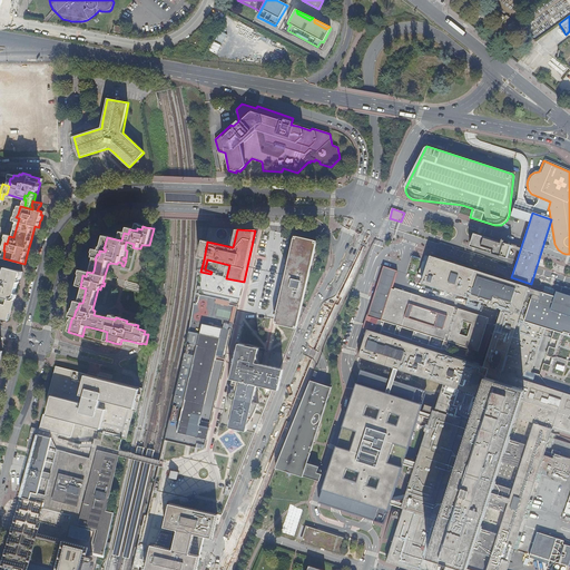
[(244,285),(196,274),(194,302),(190,324),(187,342),(178,386),(175,399),(159,463),(153,490),(225,507),(242,467),(246,455),(255,434),(220,425),(239,345),(286,355),(296,328),(275,324),(295,237),(294,236),(274,232),(256,231),(244,285)]
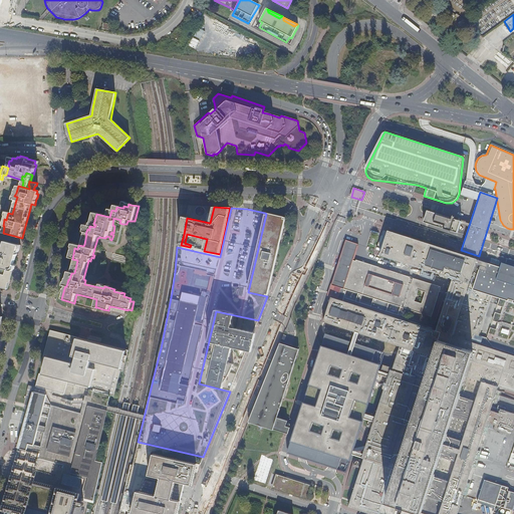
[(429,210),(425,223),(459,234),(464,221),(429,210)]
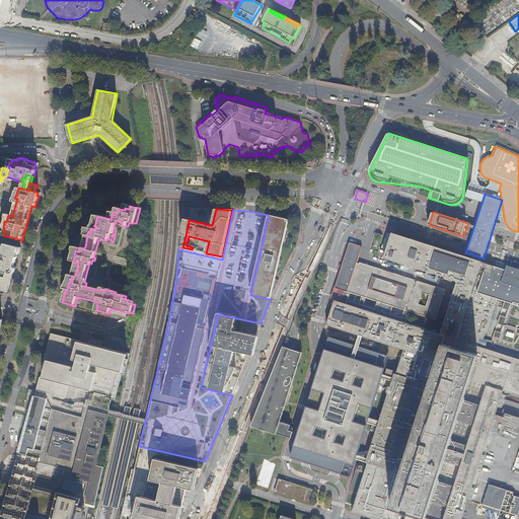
[(279,280),(276,279),(283,245),(288,220),(269,216),(250,295),(270,299),(279,280)]
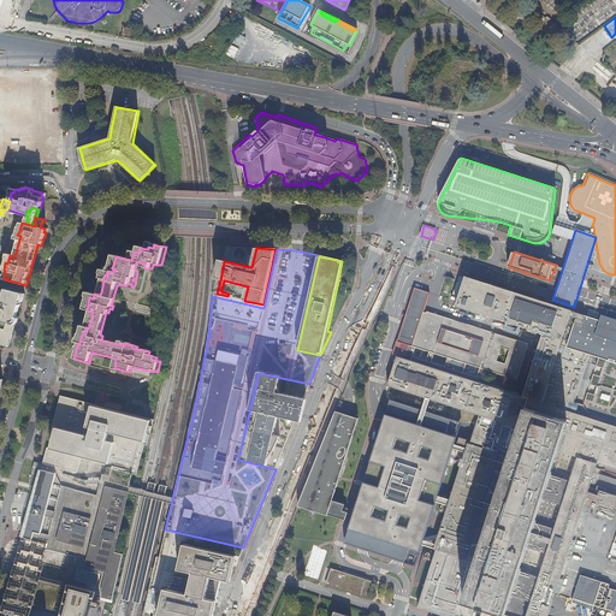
[(561,341),(569,314),(570,312),(463,277),(454,306),(466,311),(540,335),(561,341)]
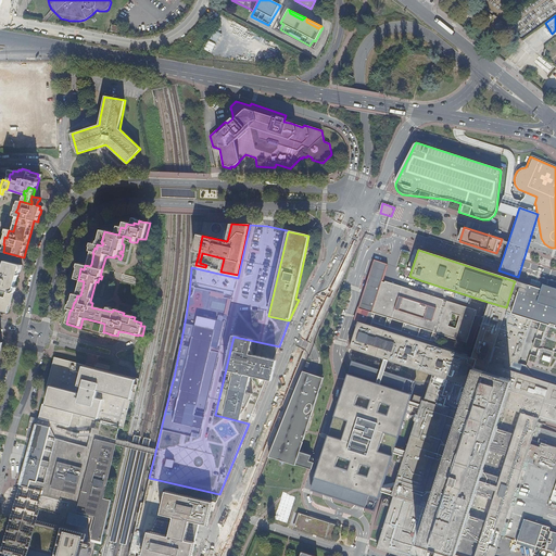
[(469,357),(432,345),(437,333),(466,343),(477,311),(386,281),(386,282),(382,281),(388,264),(375,260),(369,277),(365,289),(358,308),(369,312),(367,318),(366,324),(358,321),(350,349),(382,358),(387,359),(432,375),(397,484),(377,548),(400,555),(403,555),(402,555),(494,555),(525,458),(528,445),(536,419),(555,425),(555,386),(527,377),(528,375),(519,373),(518,374),(509,371),(512,367),(513,362),(516,364),(533,312),(555,318),(555,290),(542,286),(540,291),(527,287),(514,283),(506,307),(488,302),(469,357)]
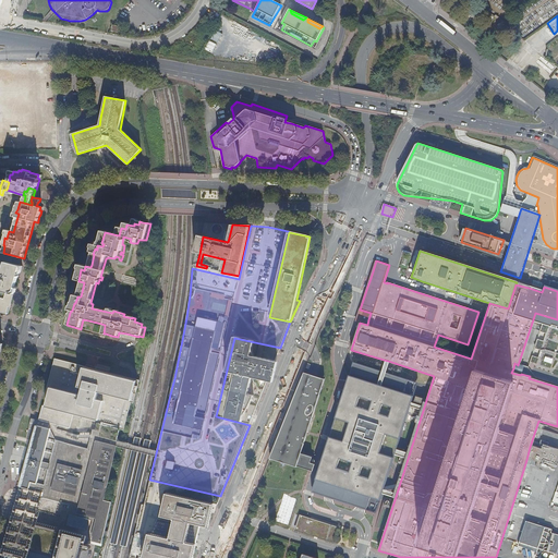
[(3,269),(1,270),(0,271),(0,291),(4,293),(3,300),(0,299),(0,313),(1,313),(5,314),(8,306),(10,307),(21,266),(5,263),(3,269)]
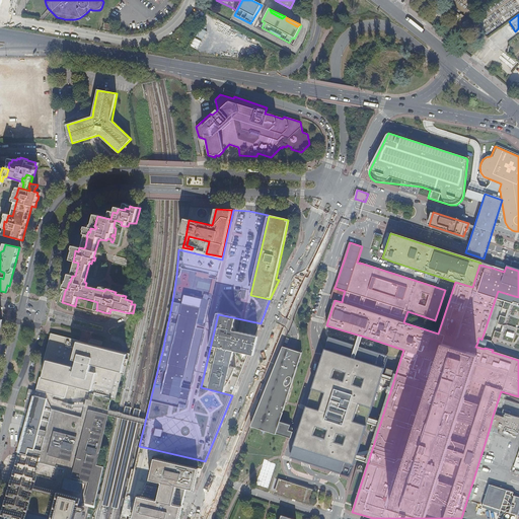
[(258,338),(255,337),(261,323),(218,314),(201,387),(232,395),(248,355),(254,356),(258,338)]
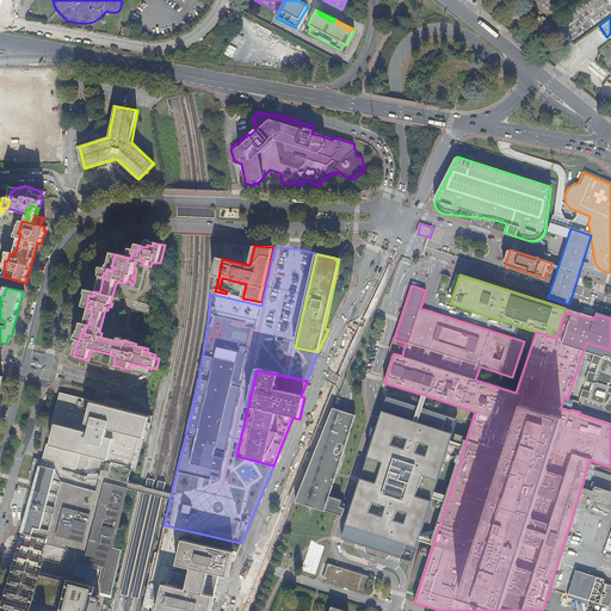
[(60,395),(47,445),(106,461),(106,464),(110,466),(131,470),(133,470),(135,471),(148,418),(146,418),(60,395)]
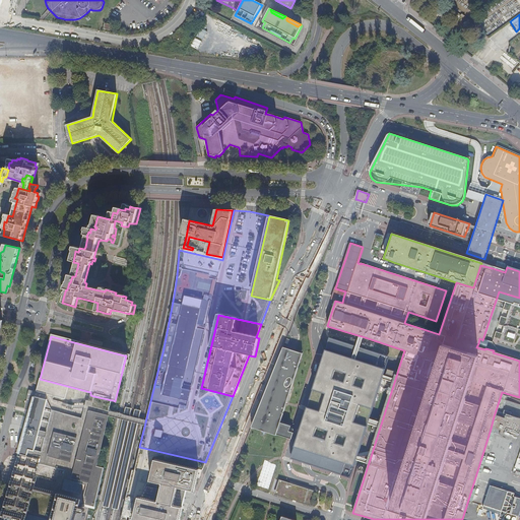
[(353,345),(327,337),(288,458),(348,477),(387,356),(359,347),(353,345)]
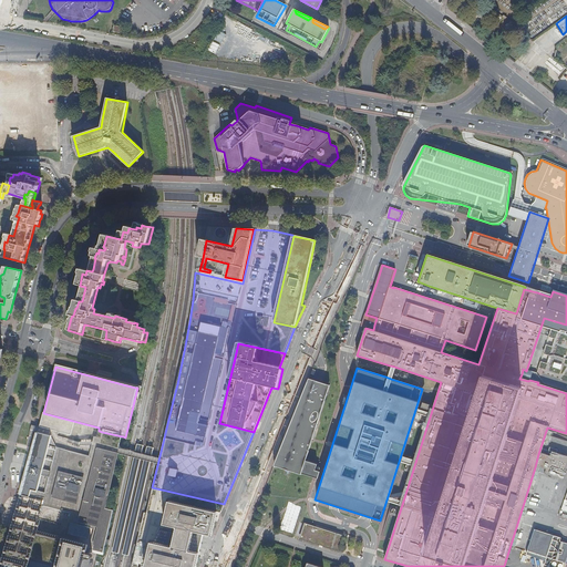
[(330,385),(307,378),(272,465),(299,474),(303,461),(330,385)]
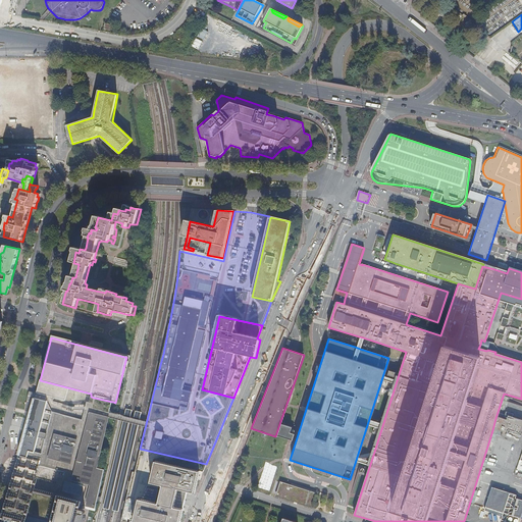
[(104,471),(96,469),(109,415),(112,402),(94,398),(91,397),(91,394),(40,380),(36,395),(27,432),(19,456),(41,462),(36,479),(33,492),(56,499),(79,505),(83,506),(90,508),(92,507),(96,507),(104,471)]
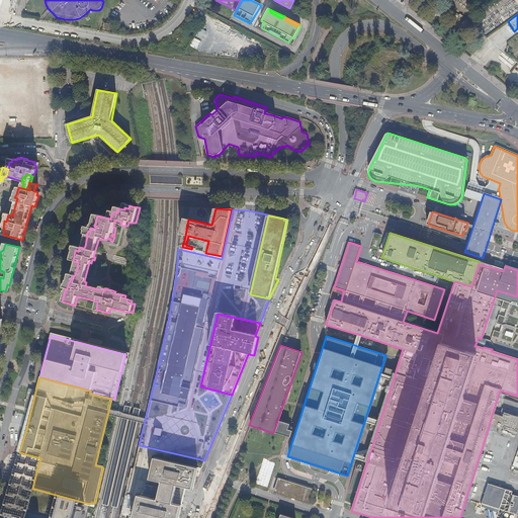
[(492,415),(489,427),(497,430),(496,434),(512,439),(517,420),(517,419),(502,414),(501,418),(492,415)]
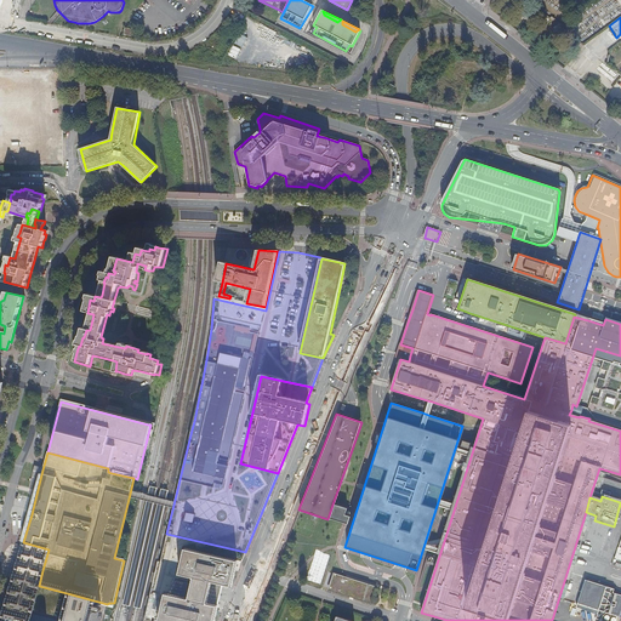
[(332,505),(328,519),(346,525),(348,516),(343,514),(346,508),(332,505)]
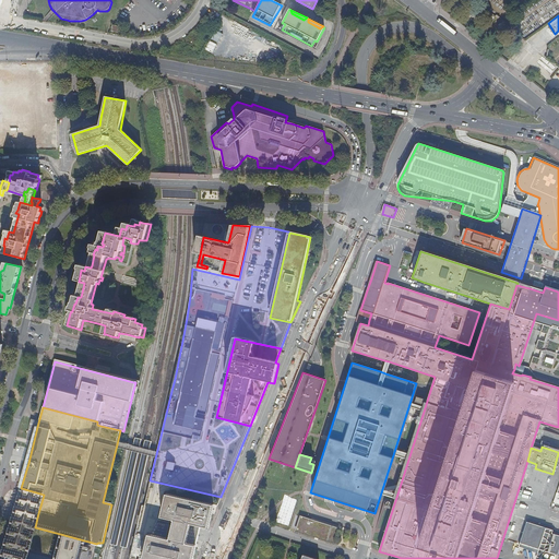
[(221,497),(150,480),(144,507),(142,506),(134,538),(146,542),(142,558),(192,558),(195,546),(200,526),(207,527),(213,504),(217,506),(221,497)]
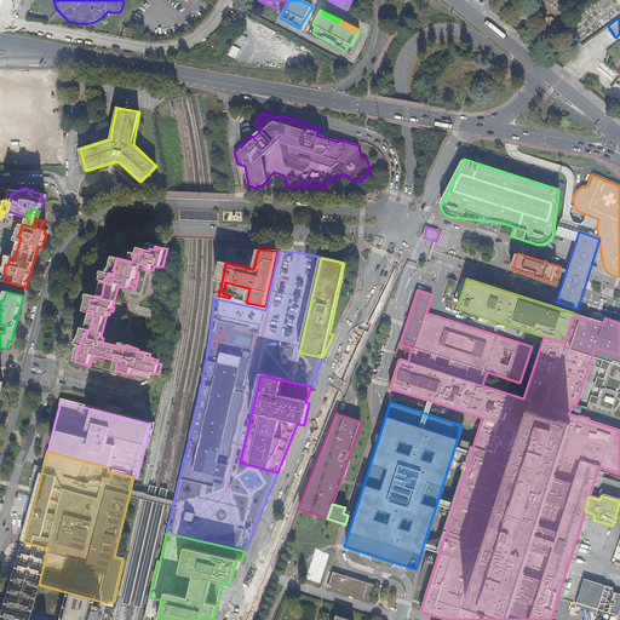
[(29,619),(39,585),(42,569),(49,549),(23,541),(18,562),(13,581),(15,581),(9,604),(4,619),(29,619)]
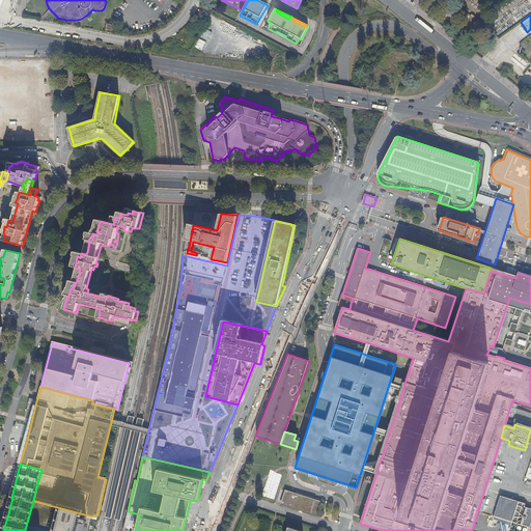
[(322,502),(285,490),(280,504),(301,510),(317,516),(322,502)]
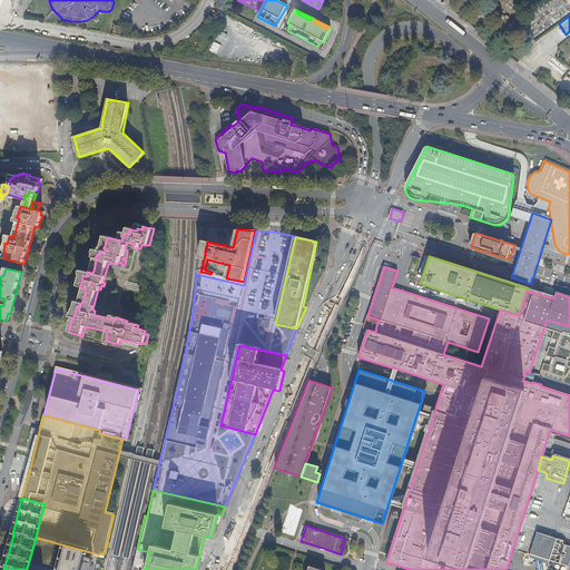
[(566,541),(538,532),(531,556),(569,567),(569,546),(564,544),(566,541)]
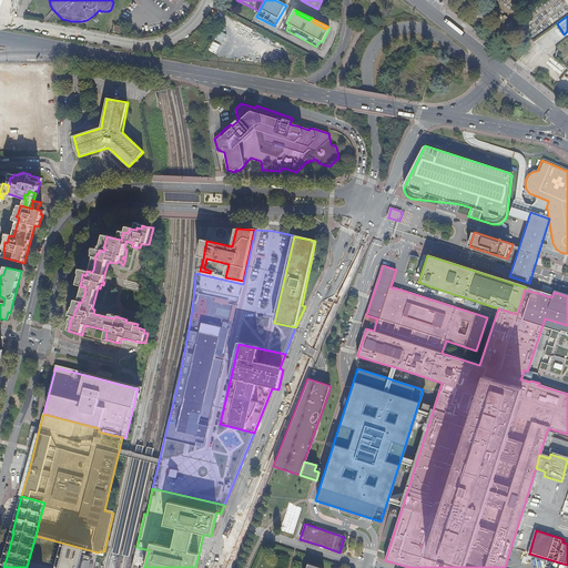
[(36,536),(27,567),(54,567),(61,543),(36,536)]
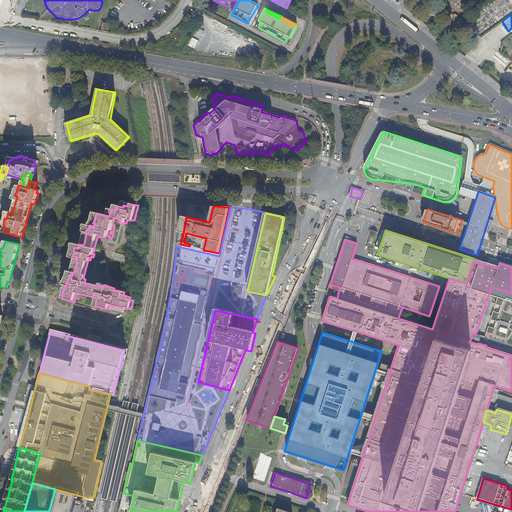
[(76,501),(77,495),(55,489),(49,511),(72,511),(75,505),(76,501)]
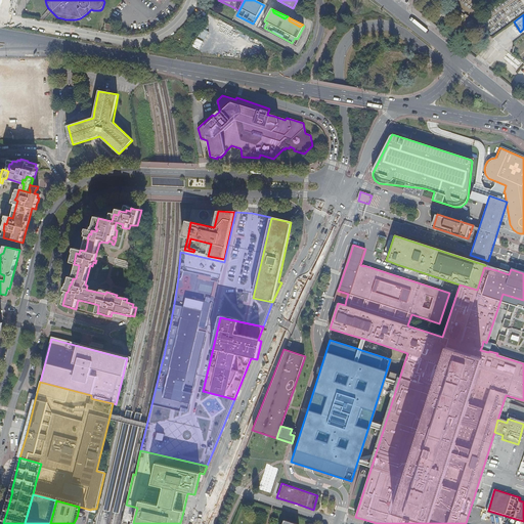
[(133,523),(137,508),(126,505),(121,523),(133,523)]
